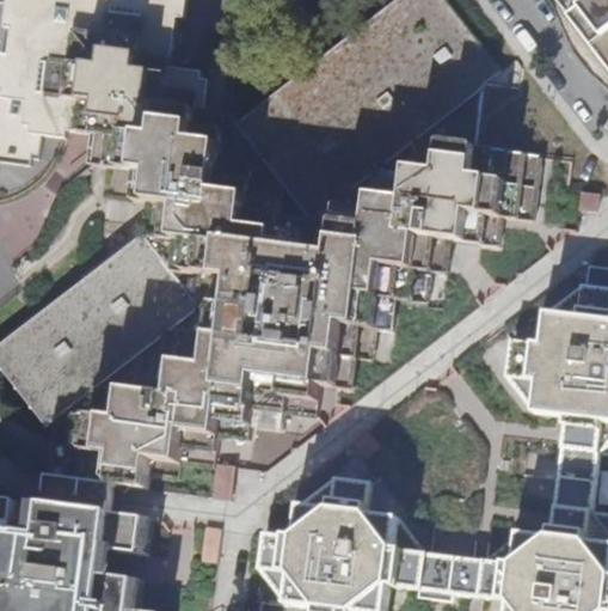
[(73,128),(93,130),(94,123),(96,108),(81,105),(85,71),(99,73),(100,56),(137,61),(173,66),(179,16),(191,17),(192,0),(0,0),(0,1),(14,4),(12,25),(23,26),(18,59),(8,57),(5,78),(0,77),(0,150),(7,151),(6,160),(37,165),(38,154),(48,157),(51,135),(72,139),(73,128)]
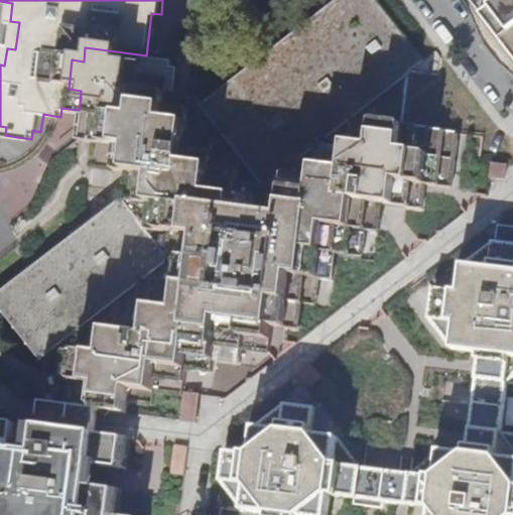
[(80,104),(79,110),(86,111),(82,137),(97,139),(94,165),(131,170),(128,197),(124,192),(117,197),(165,258),(55,345),(48,386),(83,391),(95,393),(95,405),(125,409),(125,396),(152,398),(153,384),(183,387),(186,362),(212,364),(214,354),(238,356),(241,343),(267,346),(271,319),(296,323),(300,297),(312,298),(316,273),(329,275),(334,248),(358,251),(365,200),(415,206),(419,180),(446,183),(454,131),(400,125),(408,73),(409,68),(420,59),(373,0),(337,0),(203,103),(199,100),(194,99),(176,97),(179,71),(170,70),(172,59),(164,57),(146,55),(116,51),(85,47),(84,61),(72,59),(69,89),(81,91),(80,104)]
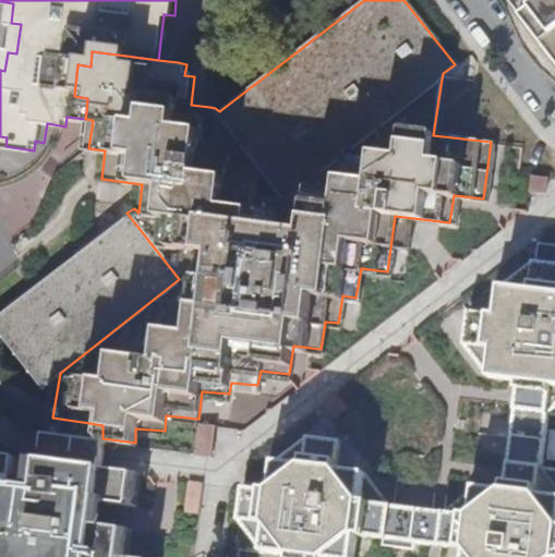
[(538,0),(517,16),(554,64),(554,0),(538,0)]
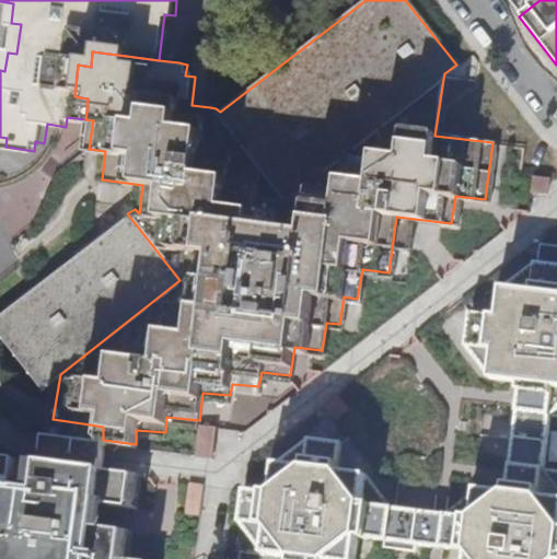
[(127,213),(0,313),(0,324),(47,384),(60,374),(180,280),(127,213)]
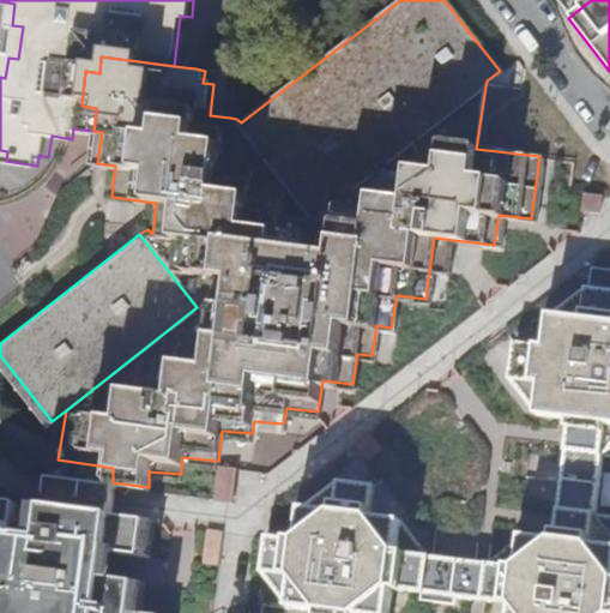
[(509,612),(609,612),(609,533),(591,506),(599,448),(609,438),(609,292),(585,288),(547,317),(543,348),(513,344),(508,372),(536,409),(571,413),(555,535),(524,530),(487,559),(483,588),(513,593),(509,612)]
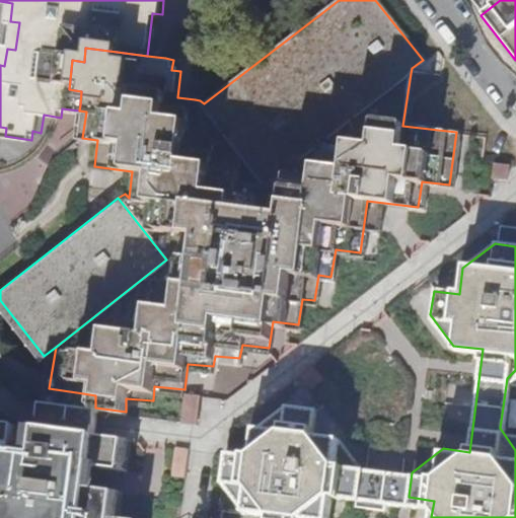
[(183,391),(181,423),(200,424),(201,392),(183,391)]
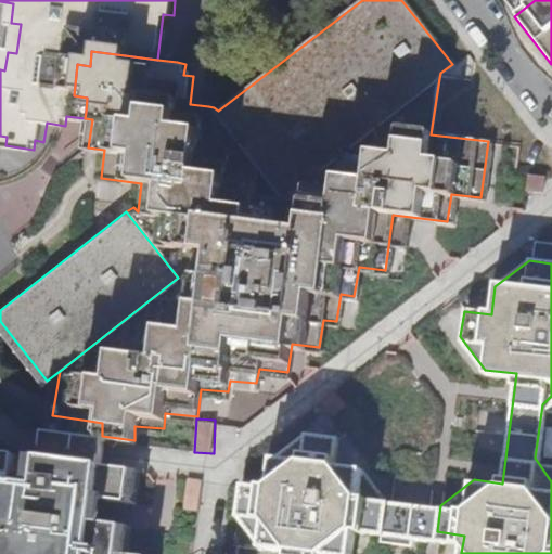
[(294,543),(292,553),(345,553),(351,549),(355,522),(421,529),(424,502),(384,498),(361,466),(333,462),(335,434),(310,430),(277,454),(272,484),(246,480),(243,507),(265,539),(294,543)]
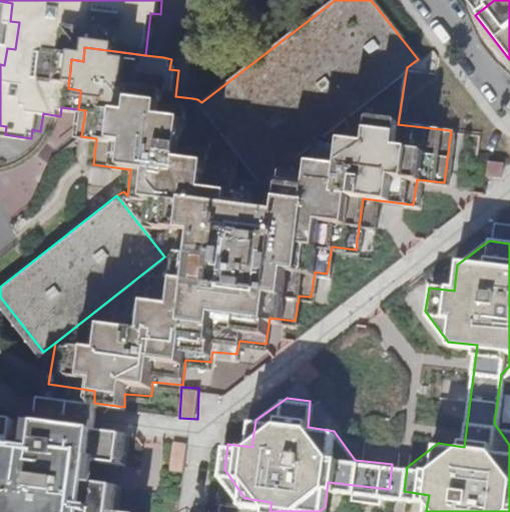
[(94,422),(96,412),(40,405),(39,416),(37,430),(28,429),(24,458),(9,456),(12,429),(0,427),(0,511),(109,511),(112,495),(94,493),(97,468),(116,470),(119,440),(93,437),(94,422)]
